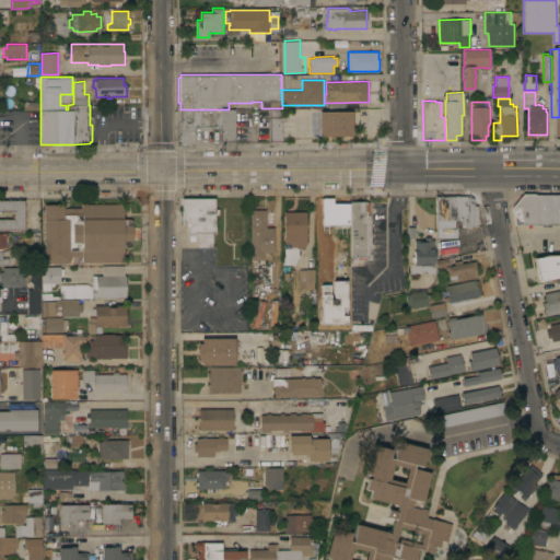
[(282,108),(282,142),(270,142),(270,117),(269,117),(269,108),(282,108)]
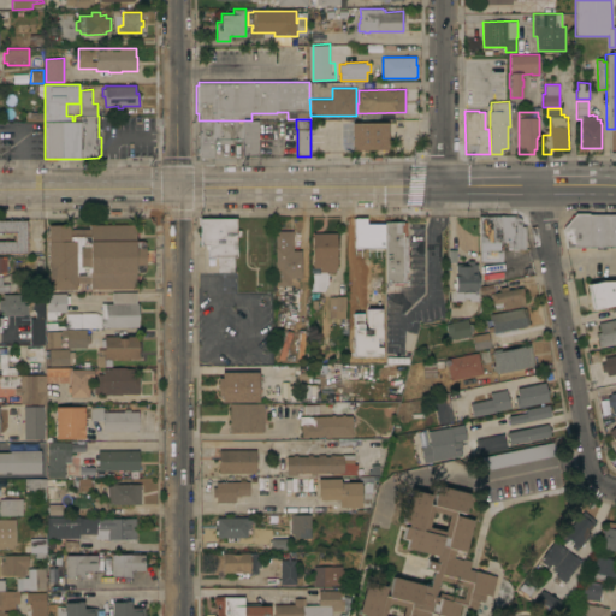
[(232,141),(232,143),(218,143),(218,141),(213,141),(213,158),(199,158),(199,120),(243,120),(243,141),(232,141)]
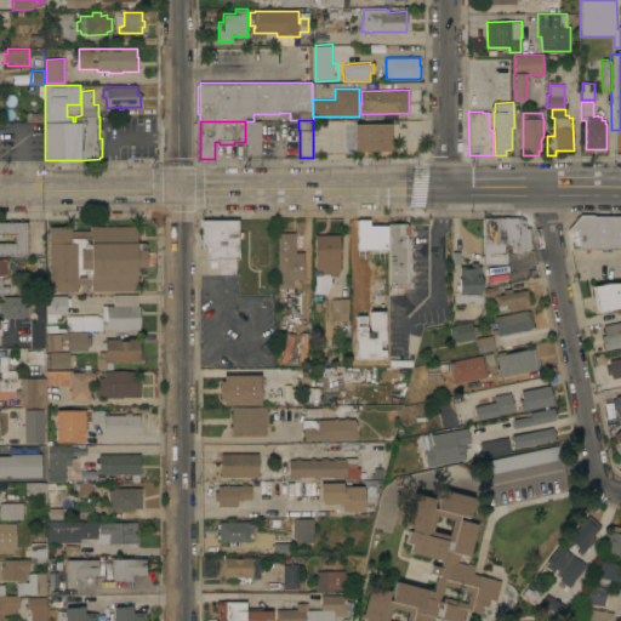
[(261,121),(261,157),(245,157),(245,142),(245,121),(254,121),(261,121)]
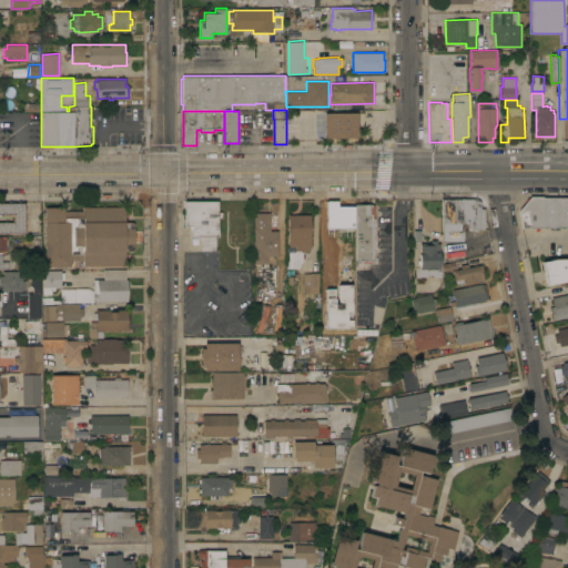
[(356,138),(356,113),(323,113),(323,139),(356,138)]
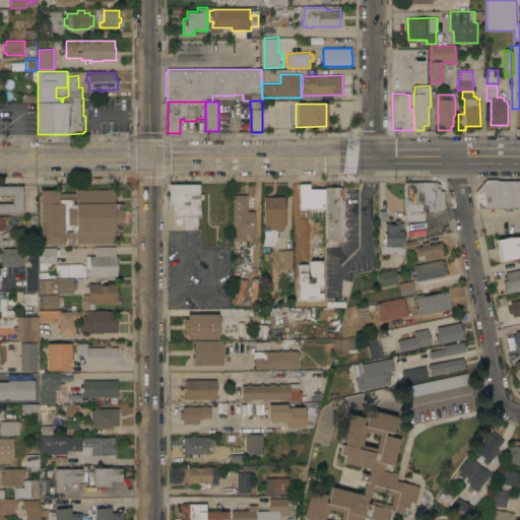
[(519,180),(519,208),(478,208),(475,193),(486,180),(519,180)]
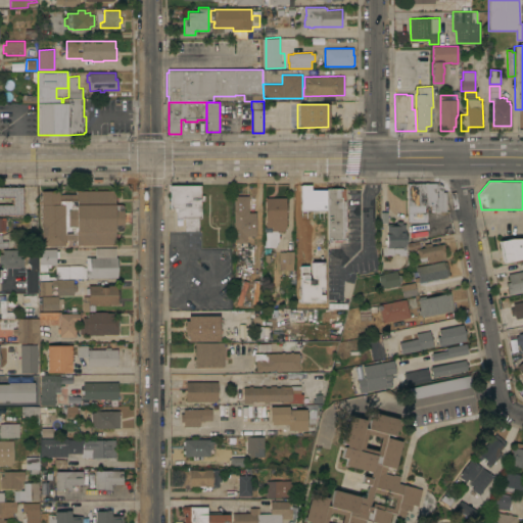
[(442,186),(442,192),(445,192),(446,211),(434,211),(434,209),(428,209),(428,205),(424,205),(424,212),(423,212),(423,222),(422,222),(422,221),(408,221),(408,205),(407,205),(407,183),(438,183),(442,186)]
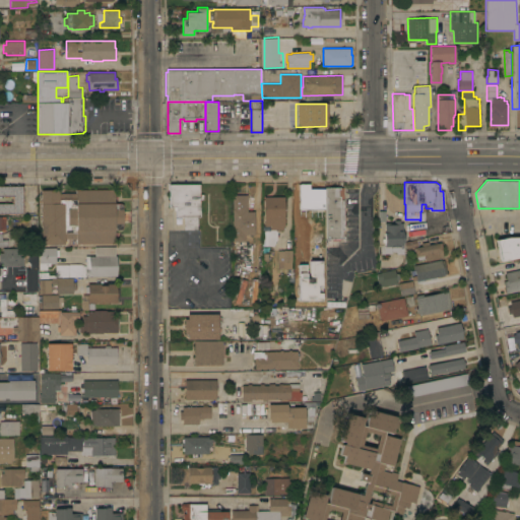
[(299,183),(324,183),(324,209),(299,209),(299,183)]
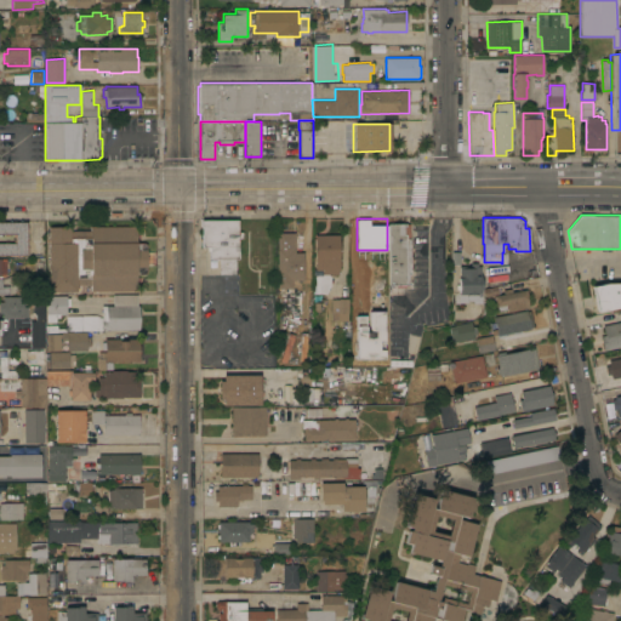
[(239,220),(239,232),(243,232),(243,239),(239,239),(239,258),(235,258),(235,274),(220,274),(220,258),(210,258),(210,251),(208,251),(208,248),(203,248),(201,226),(200,226),(200,220),(239,220)]
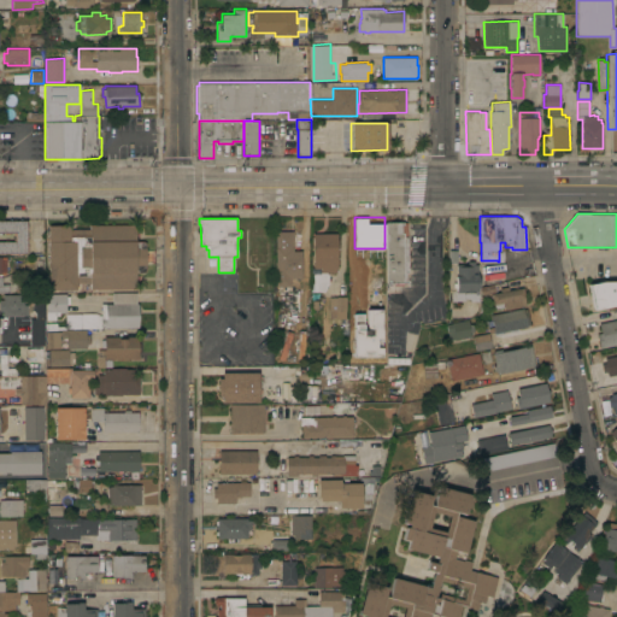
[(0,221),(27,221),(27,253),(0,253),(0,241),(16,241),(16,231),(0,231),(0,221)]
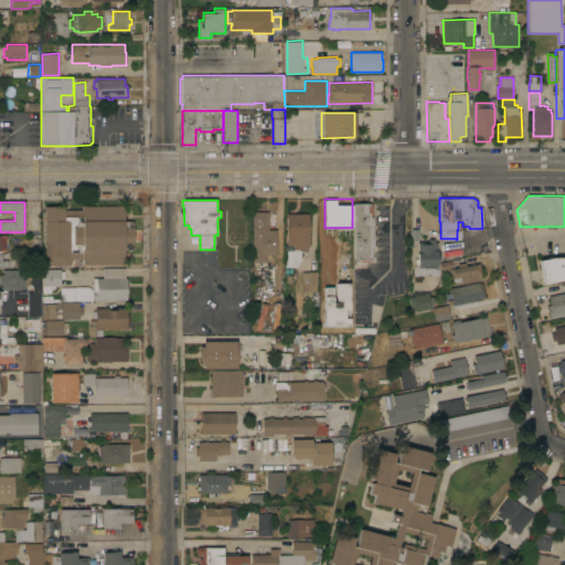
[(353,203),(373,203),(373,220),(374,220),(375,244),(373,244),(373,259),(370,259),(370,262),(360,262),(360,259),(354,259),(353,203)]
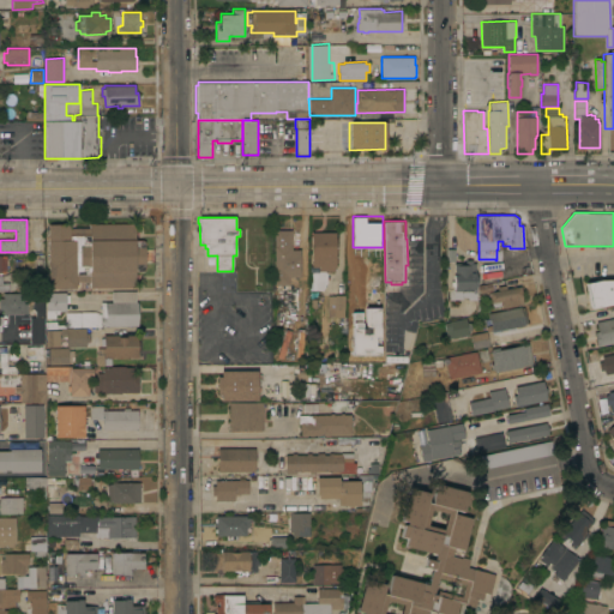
[(48,224),(71,224),(71,228),(90,228),(90,224),(136,223),(136,240),(143,240),(145,241),(145,247),(145,264),(145,269),(143,271),(136,271),(136,288),(90,287),(90,281),(77,281),(77,288),(49,288),(48,224)]
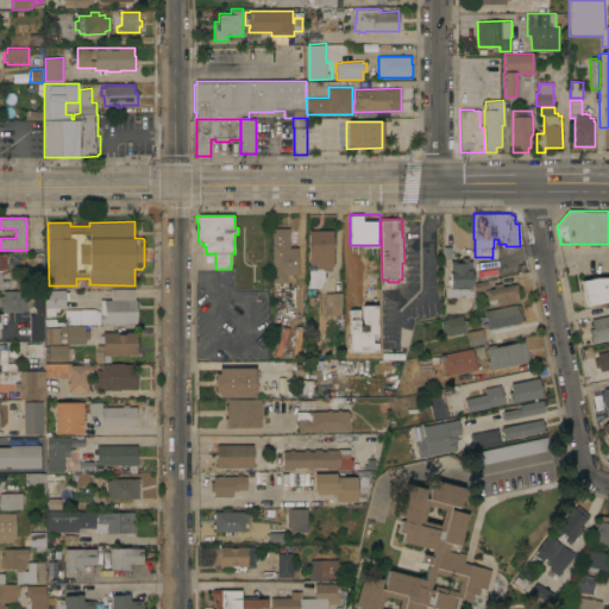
[(272,228),(289,228),(289,248),(305,248),(305,269),(306,269),(306,272),(305,272),(305,275),(287,275),(287,283),(272,283),(272,228)]
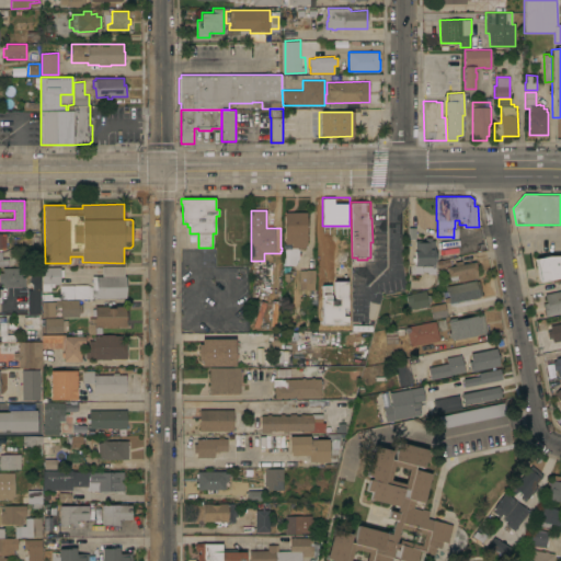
[(285,212),(307,212),(307,243),(306,243),(306,248),(292,248),(292,243),(285,243),(285,212)]
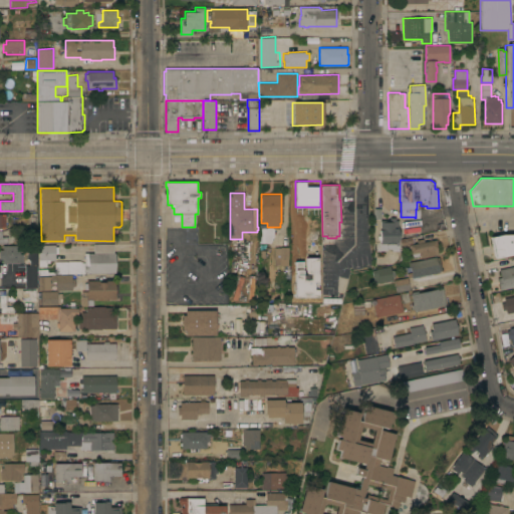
[(390,220),(390,218),(396,217),(396,220),(398,220),(398,230),(399,230),(400,240),(399,240),(399,245),(399,251),(392,251),(392,249),(387,249),(387,251),(379,251),(379,243),(379,239),(377,239),(377,235),(379,235),(379,230),(380,230),(380,220),(390,220)]
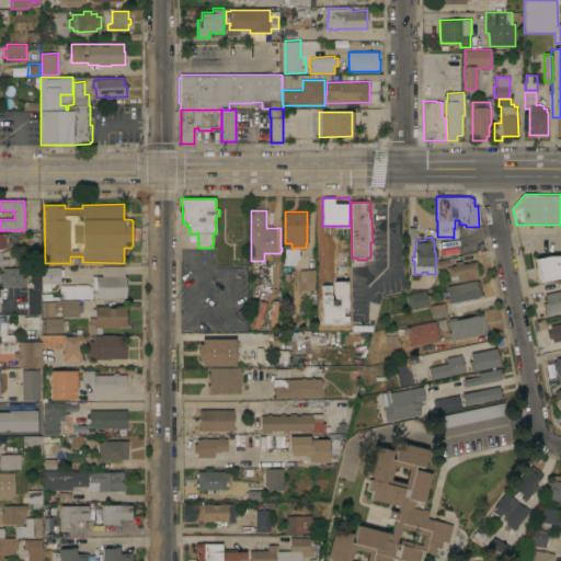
[(454,255),(438,255),(437,239),(453,238),(454,255)]
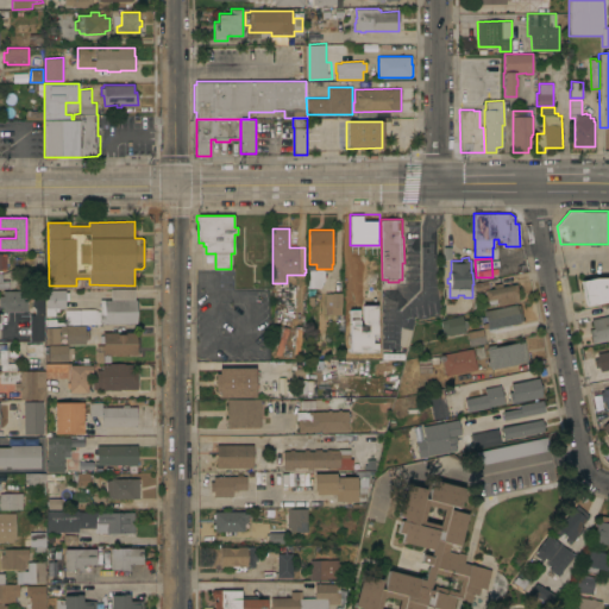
[(0,272),(2,272),(2,281),(10,281),(10,288),(0,288),(0,272)]
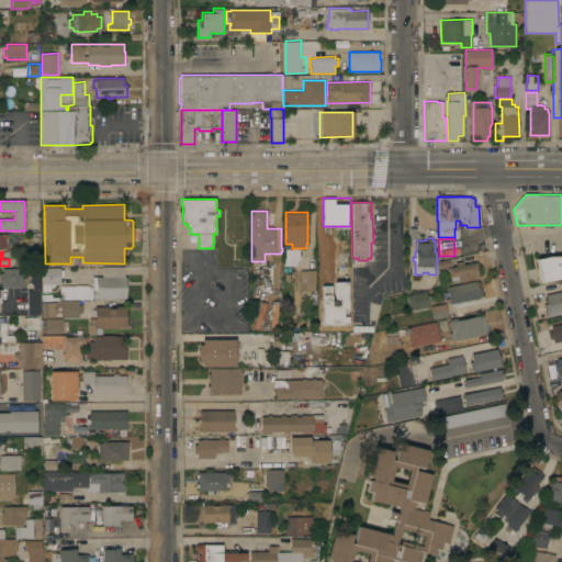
[(561,277),(541,282),(537,259),(549,256),(561,255),(561,277)]
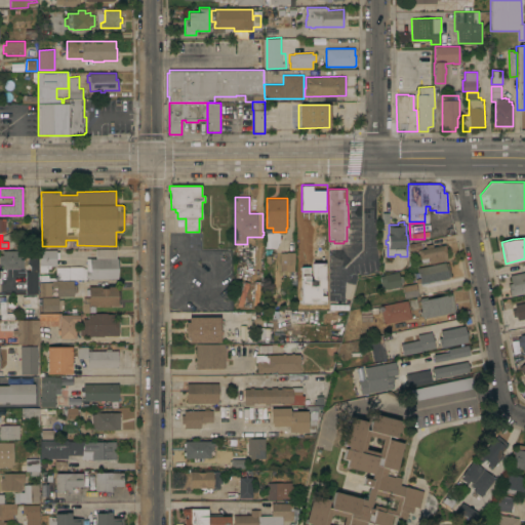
[(420,266),(417,250),(445,244),(447,253),(446,253),(448,260),(420,266)]
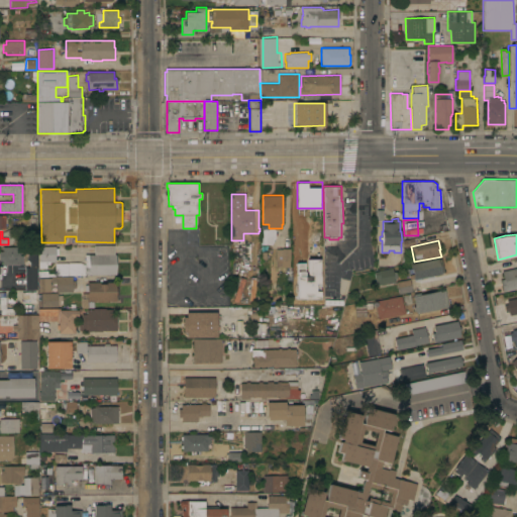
[(112,244),(112,248),(112,253),(92,254),(92,249),(92,245),(112,244)]
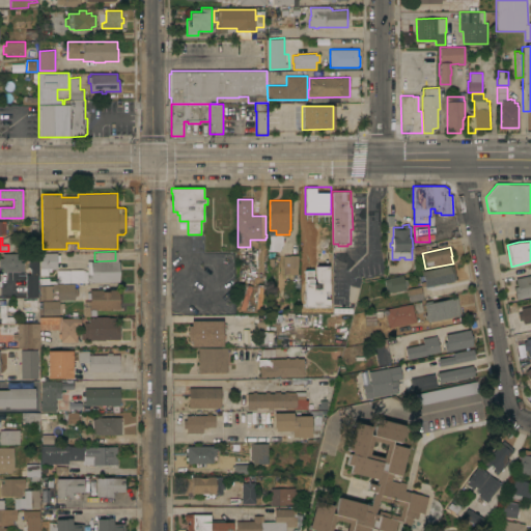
[(29,252),(38,252),(38,273),(31,274),(31,269),(27,267),(29,261),(29,252)]
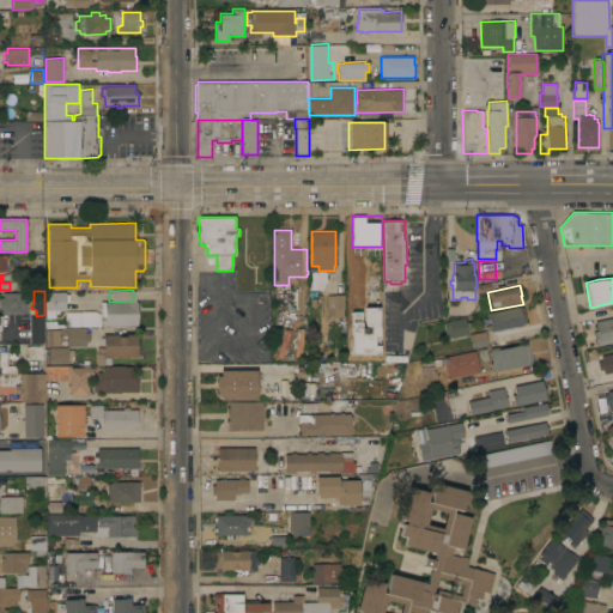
[(344,309),(344,316),(334,316),(334,315),(328,315),(328,308),(327,308),(327,295),(328,295),(328,291),(334,291),(334,295),(344,295),(344,309)]
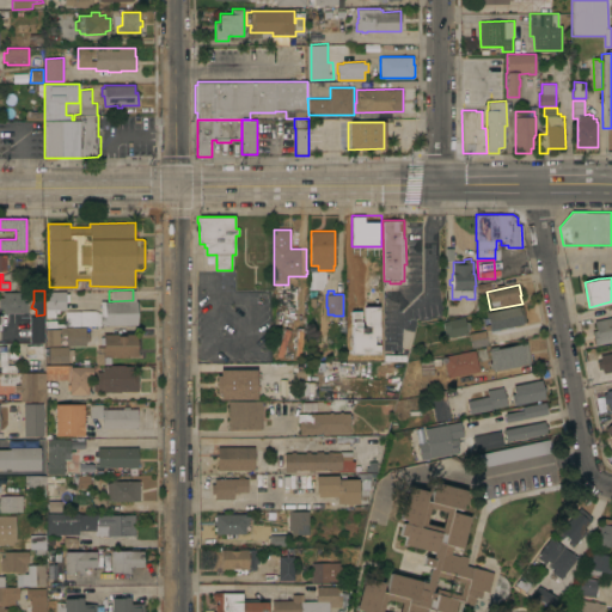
[(24,292),(24,303),(28,303),(28,312),(24,312),(24,313),(4,313),(4,308),(0,308),(0,298),(4,298),(4,292),(24,292)]
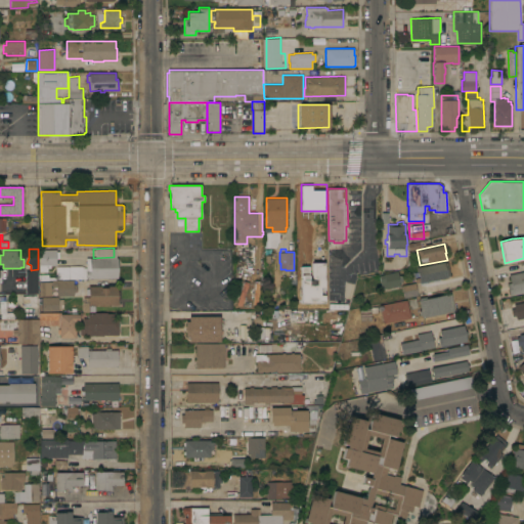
[(39,250),(56,250),(56,251),(59,251),(59,258),(56,258),(56,265),(50,265),(51,267),(47,268),(47,271),(40,271),(39,250)]
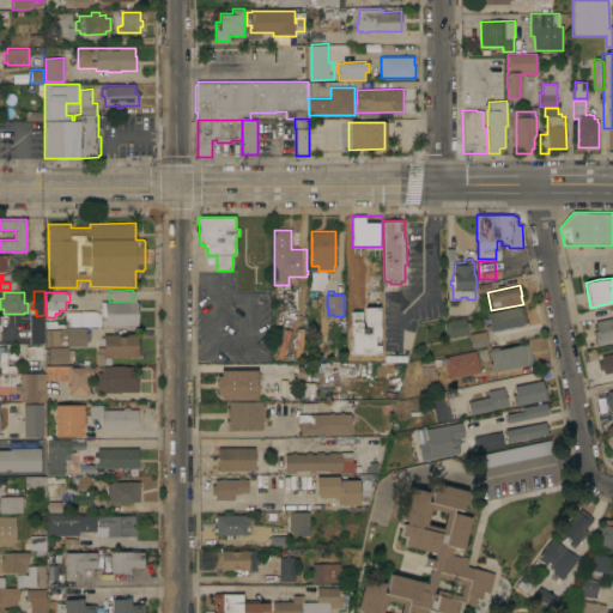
[(138,302),(138,326),(101,326),(101,307),(104,307),(104,302),(138,302)]
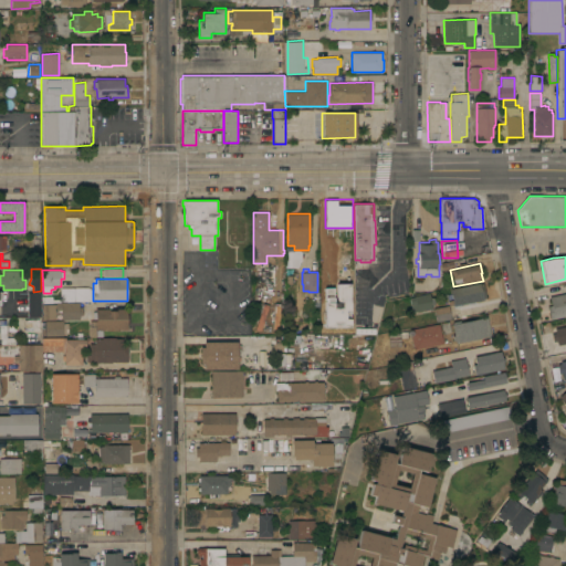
[(480,282),(481,284),(483,283),(486,297),(483,297),(484,300),(453,306),(450,289),(480,282)]
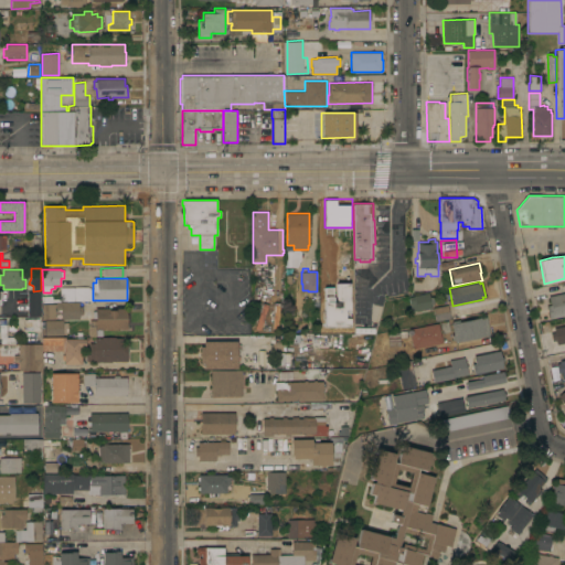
[(347,283),(334,283),(334,301),(322,301),(323,327),(347,327),(347,283)]
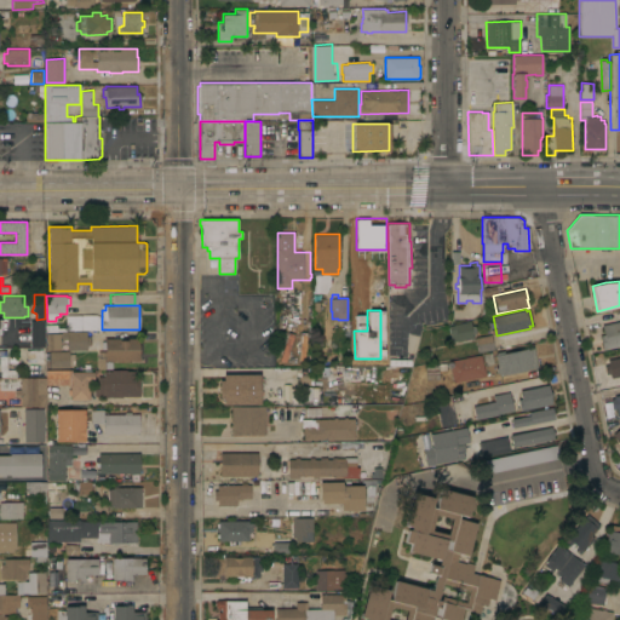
[(81,315),(99,315),(99,316),(102,316),(102,329),(81,329),(81,331),(73,331),(73,329),(67,329),(67,315),(81,315)]
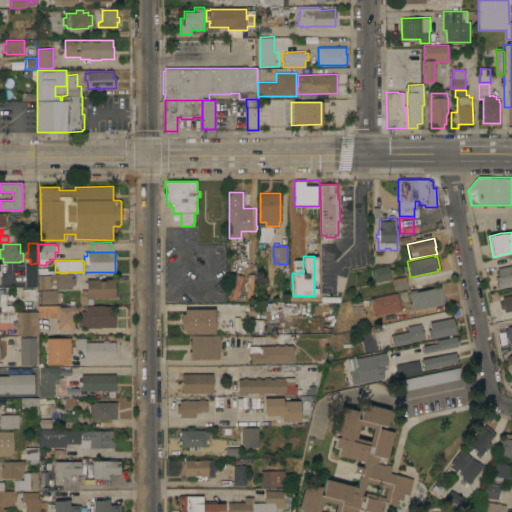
[(25,264),(36,264),(36,268),(46,268),(46,270),(53,270),(53,273),(47,273),(47,274),(36,274),(36,297),(23,297),(23,286),(25,286),(25,264)]
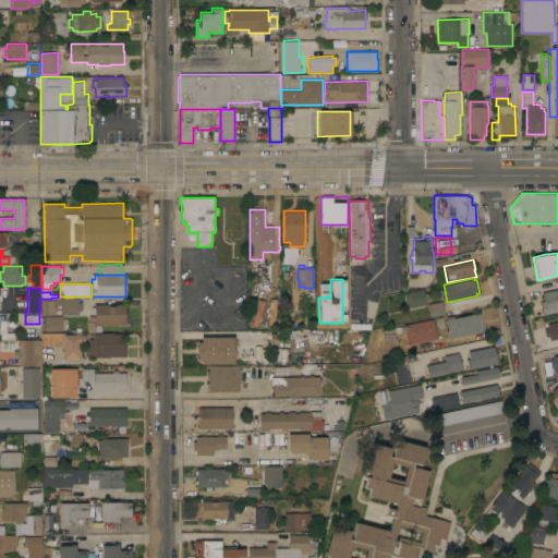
[(557,288),(557,310),(543,314),(540,302),(544,301),(542,292),(557,288)]
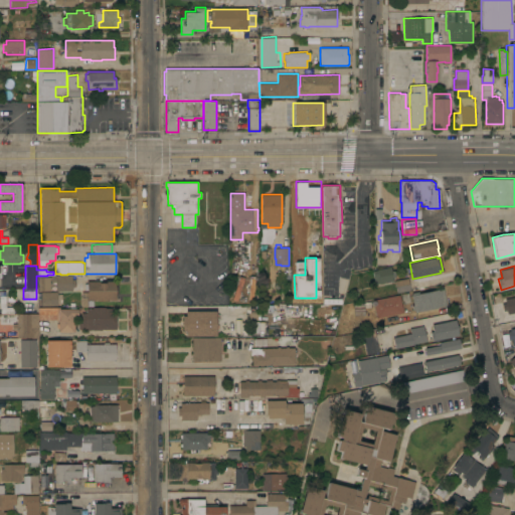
[(390,267),(391,271),(394,271),(395,277),(392,277),(393,281),(380,284),(379,283),(375,284),(372,271),(377,270),(377,269),(390,267)]
